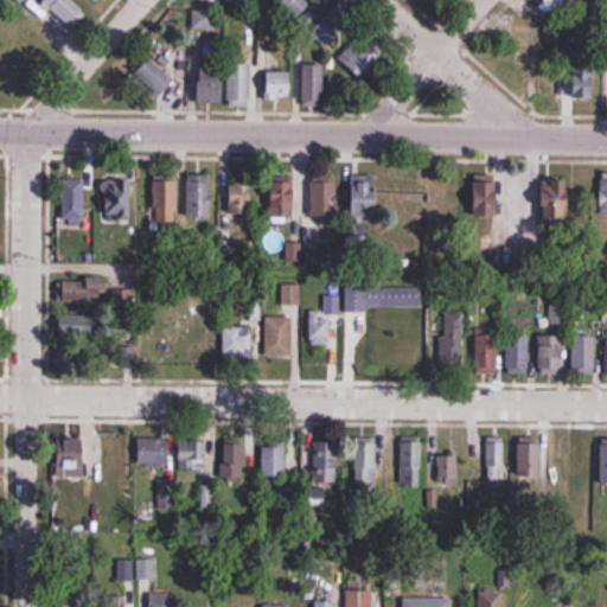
[(85,11),(74,0),(44,0),(43,1),(71,26),(85,11)]
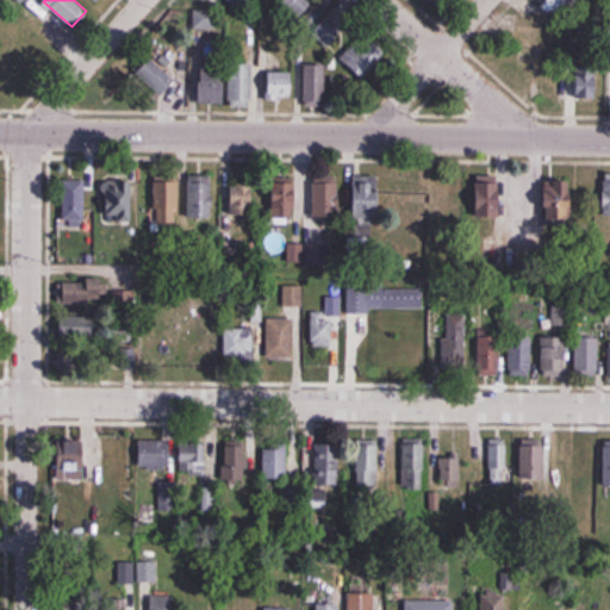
[(229,0),(238,10),(247,0),(229,0)]
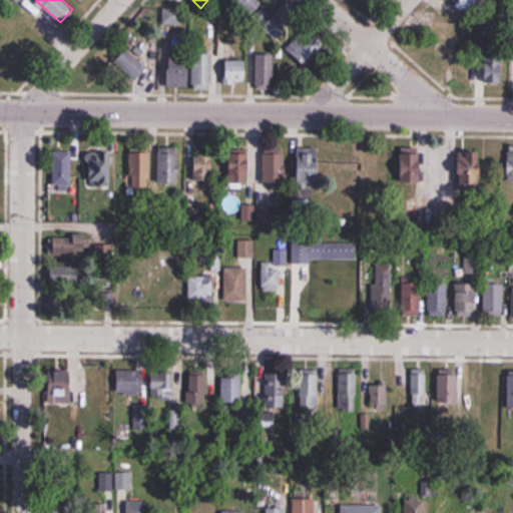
[(264,10),(255,0),(236,0),(230,5),(244,23),(264,10)]
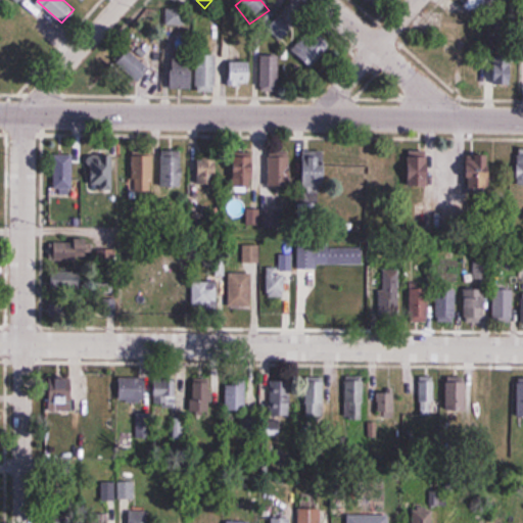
[(463,0),(463,1),(479,16),(493,0),(463,0)]
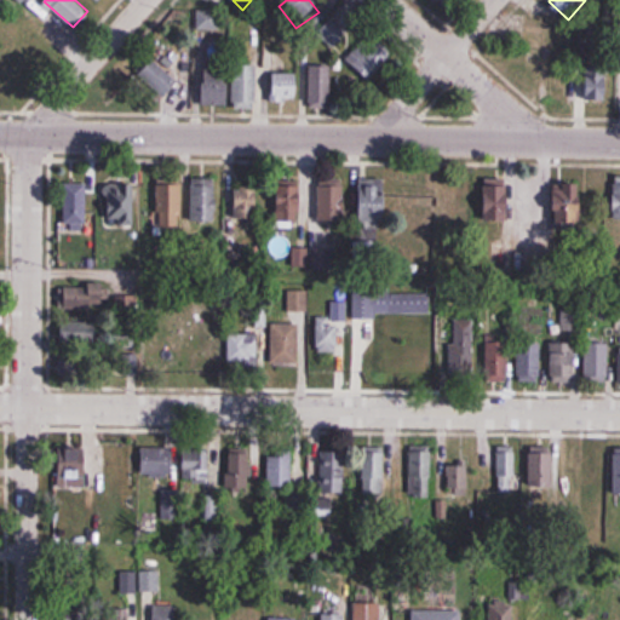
[(196,30),(219,30),(219,12),(196,12),(196,30)]
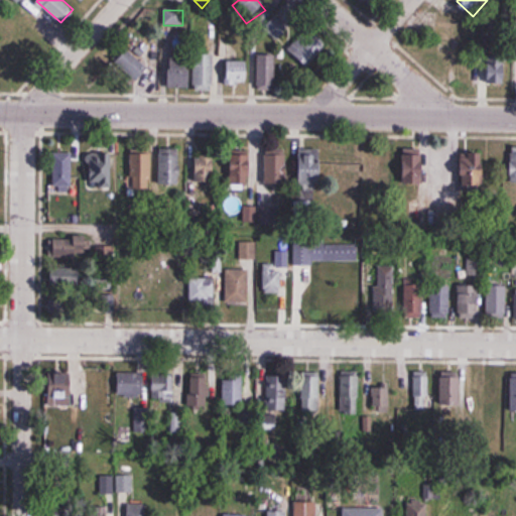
[(270,33),(280,32),(280,22),(269,23),(270,33)]
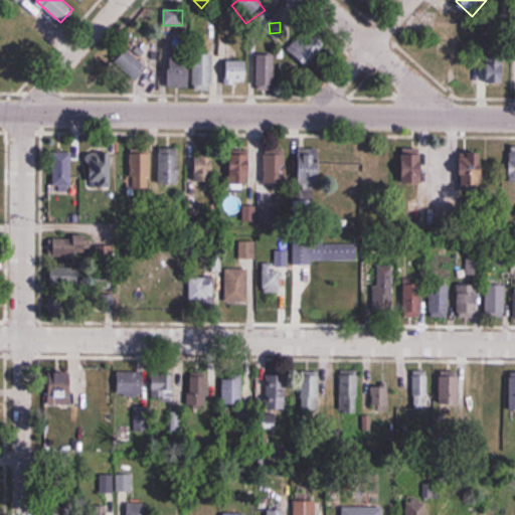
[(307,66),(326,44),(307,27),(287,49),(307,66)]
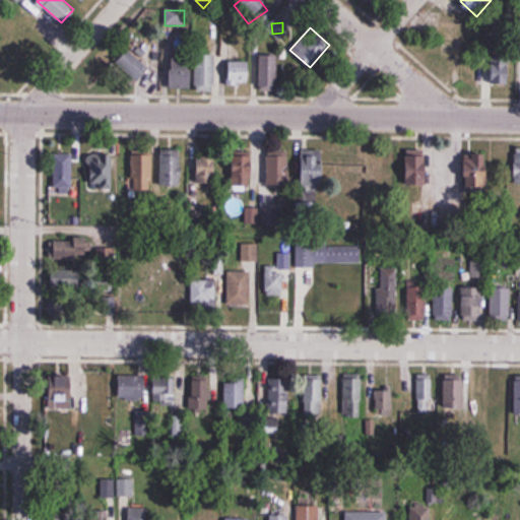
[(151,64),(124,52),(117,67),(144,79),(151,64)]
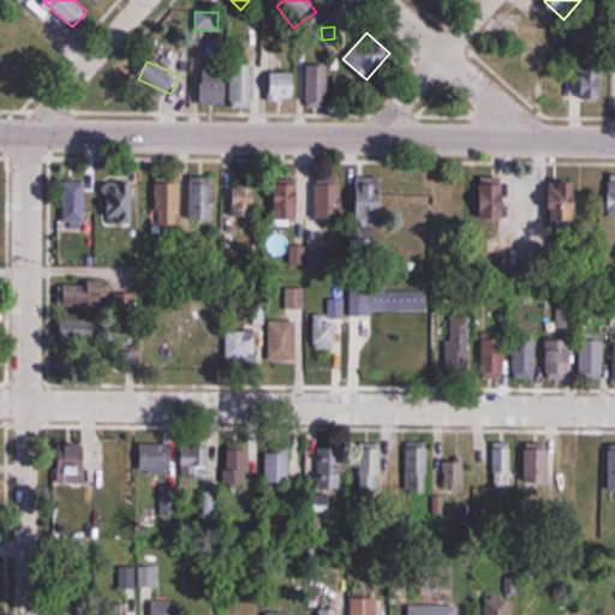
[(255,64),(232,64),(232,105),(255,105),(255,64)]
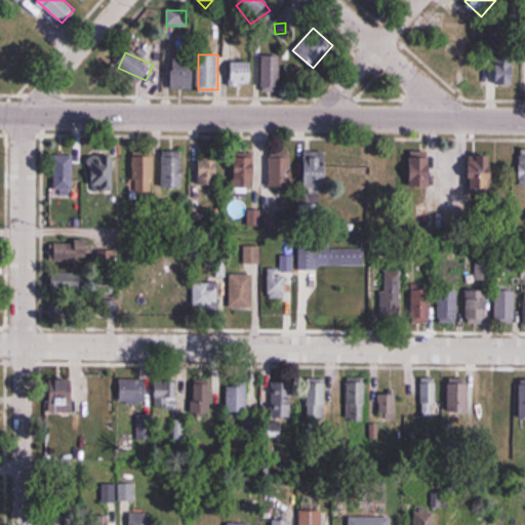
[(170,89),(193,89),(193,55),(170,55),(170,89)]
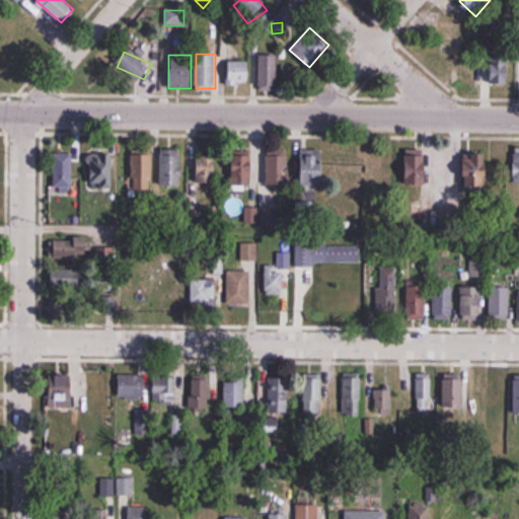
[(260,89),(278,89),(278,55),(260,55),(260,89)]
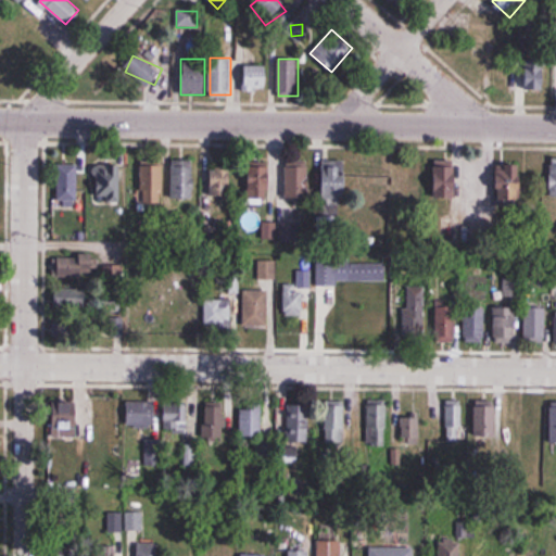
[(544,89),(544,59),(519,59),(519,89),(544,89)]
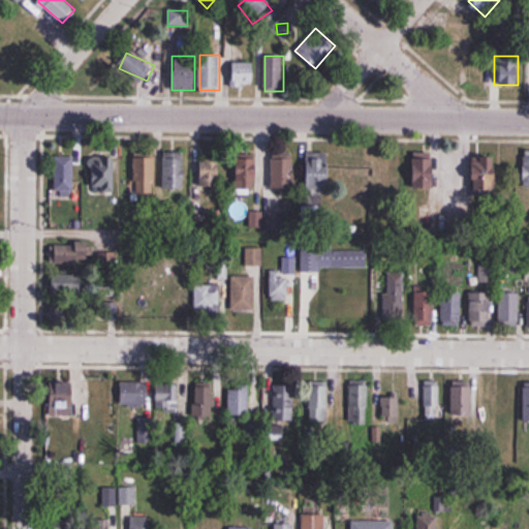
[(231,86),(254,86),(254,61),(231,61),(231,86)]
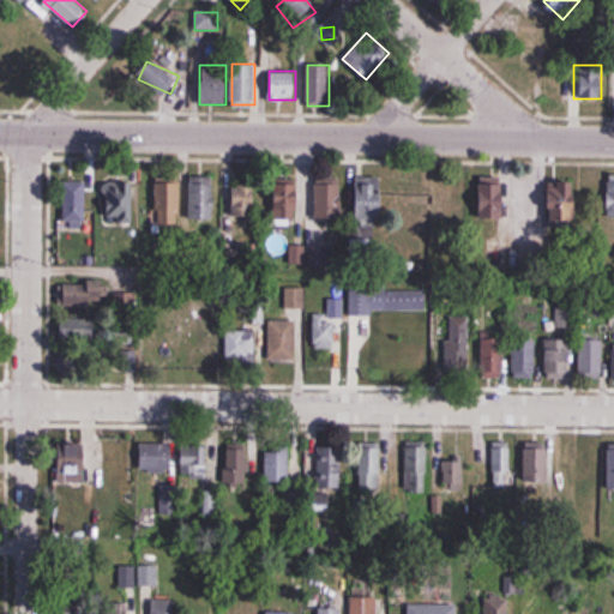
[(215,220),(215,176),(190,176),(190,220),(215,220)]
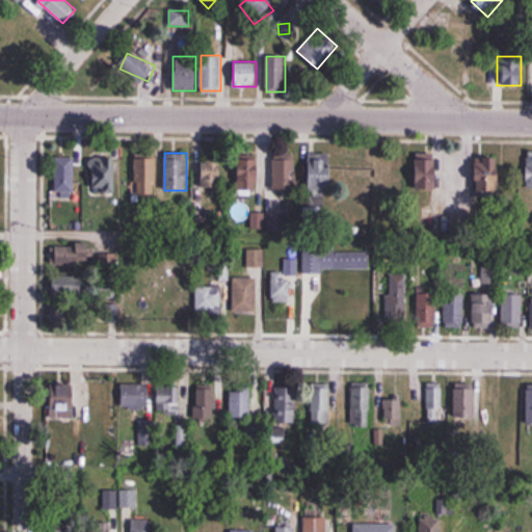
[(309,153),(309,190),(331,190),(331,153),(309,153)]
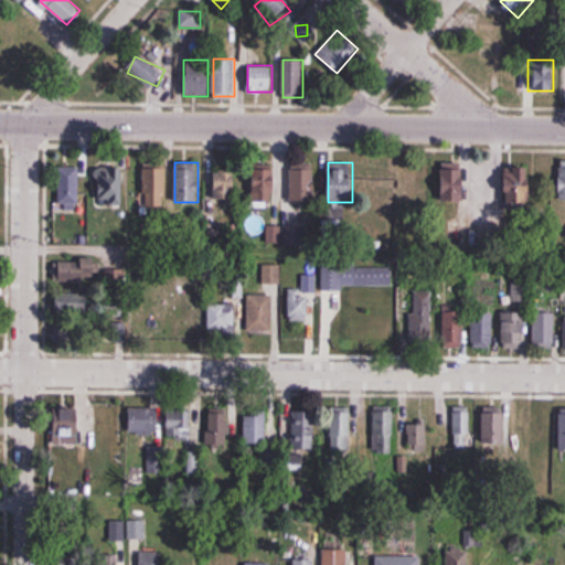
[(467,201),(467,162),(441,162),(441,201),(467,201)]
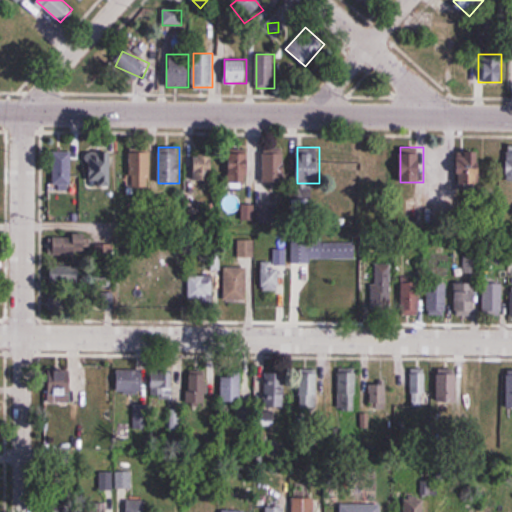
[(129,186),(149,186),(149,148),(129,148),(129,186)]
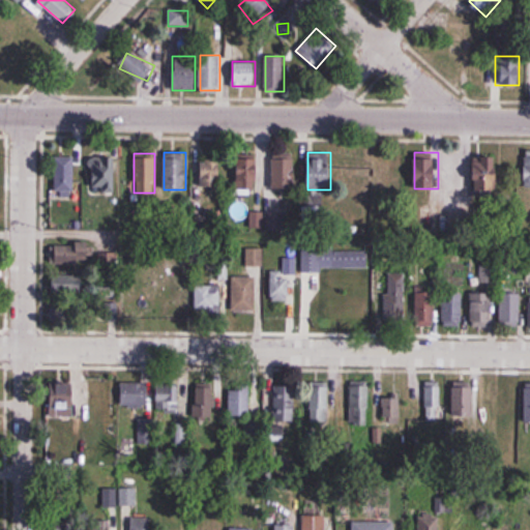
[(274,153),(274,192),(295,192),(295,153),(274,153)]
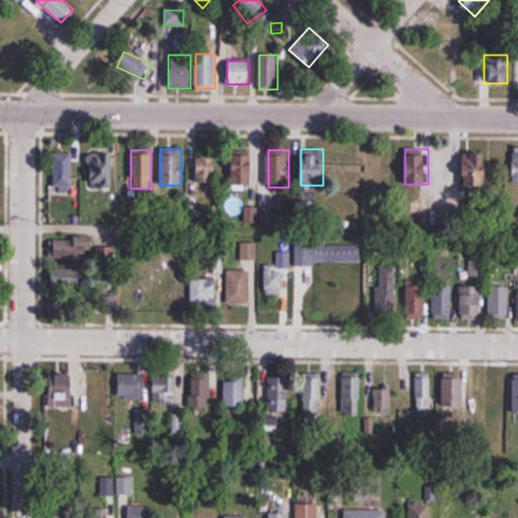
[(395,184),(395,150),(370,150),(370,184),(395,184)]
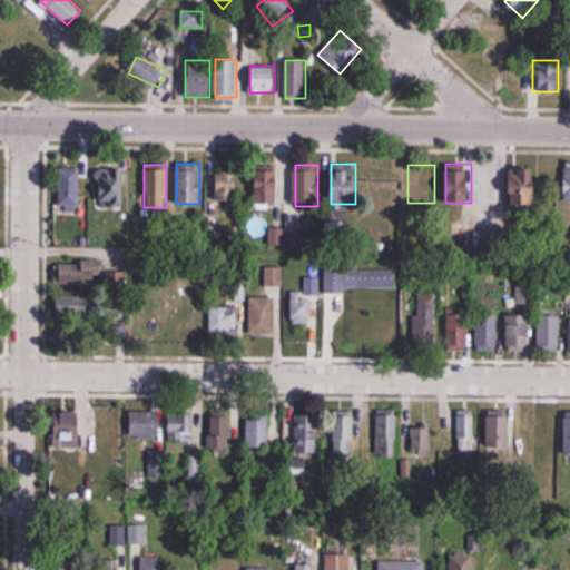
[(278,204),(278,166),(255,166),(256,204),(278,204)]
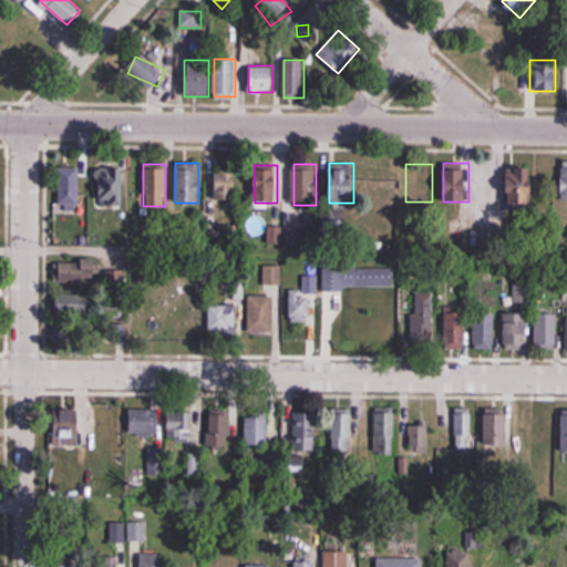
[(380,208),(393,208),(393,166),(370,166),(370,199),(380,199),(380,208)]
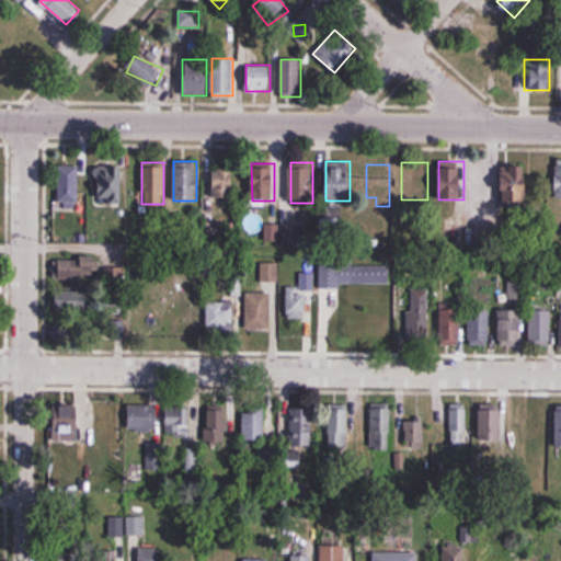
[(501,206),(527,207),(527,165),(502,164),(501,206)]
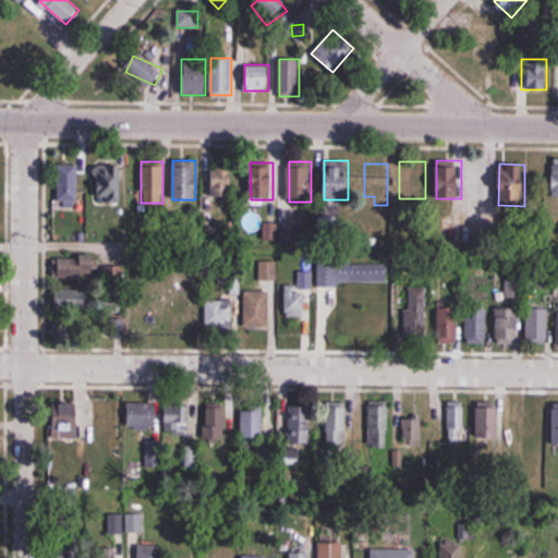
[(77,166),(56,166),(56,207),(77,207),(77,166)]
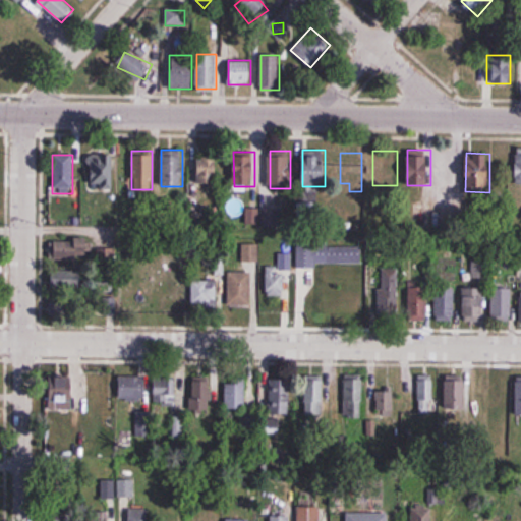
[(113,155),(88,155),(88,188),(113,188),(113,155)]
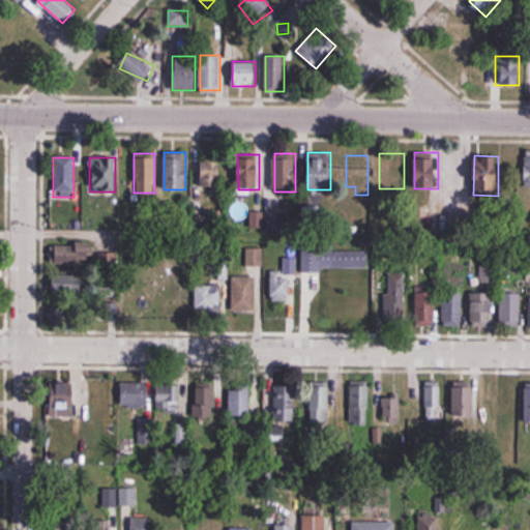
[(221,186),(221,158),(202,158),(202,186),(221,186)]
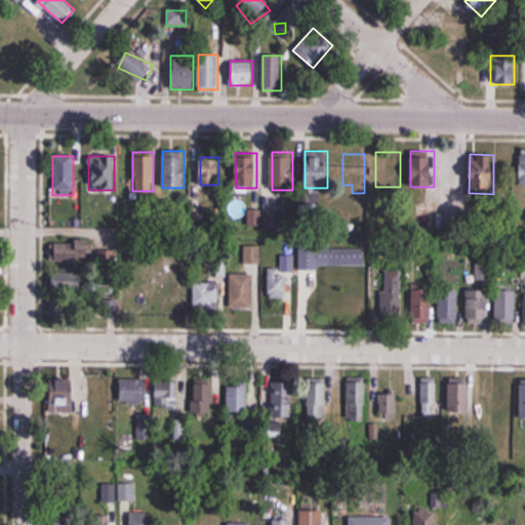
[(54,261),(89,261),(89,241),(54,241),(54,261)]
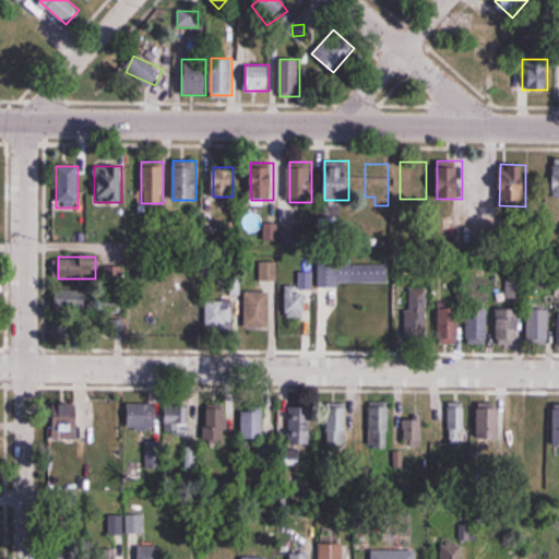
[(319,284),(388,285),(388,259),(319,259),(319,284)]
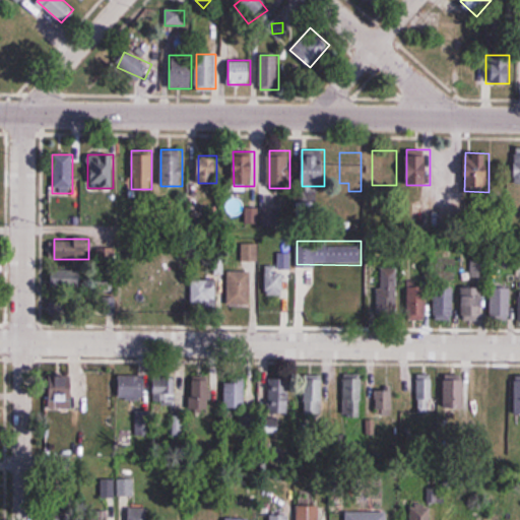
[(241,244),(241,260),(257,260),(257,244),(241,244)]
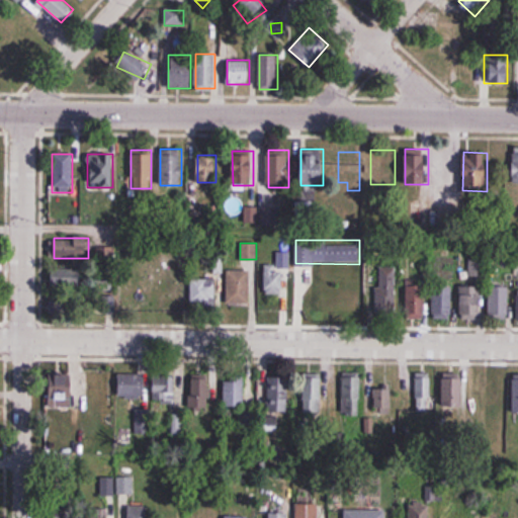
[(264,293),(284,293),(284,253),(277,253),(277,265),(264,265),(264,293)]
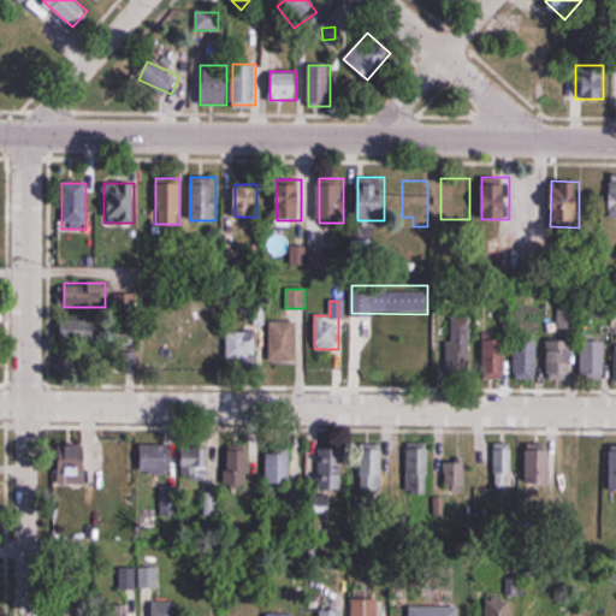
[(471,373),(471,315),(448,315),(448,373),(471,373)]
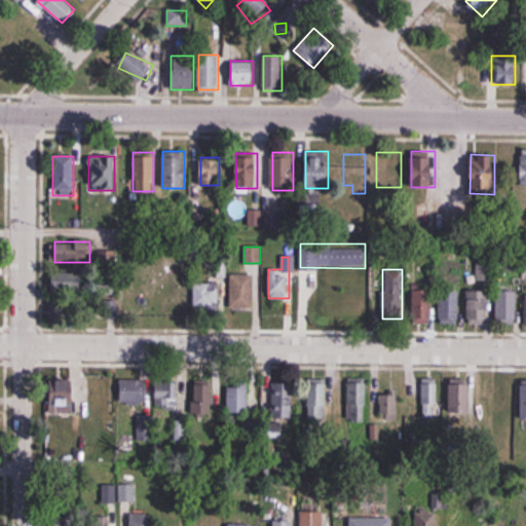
[(231,307),(254,307),(254,274),(230,274),(231,307)]
